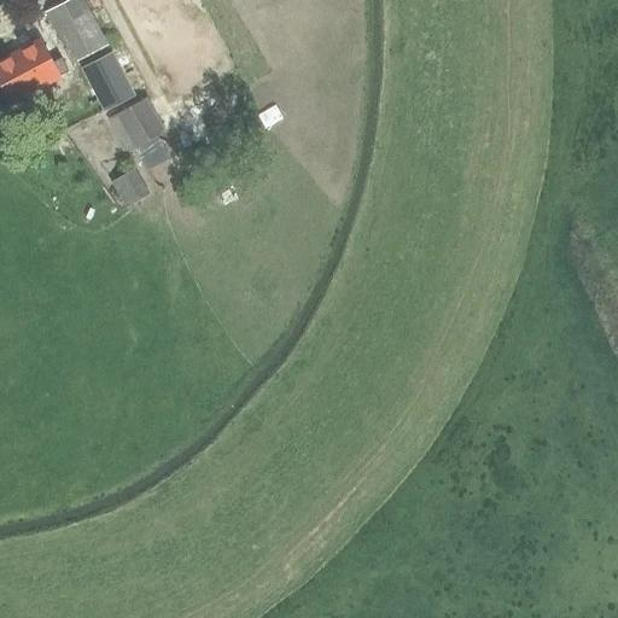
[(81,0),(66,0),(45,12),(73,63),(106,45),(81,0)]
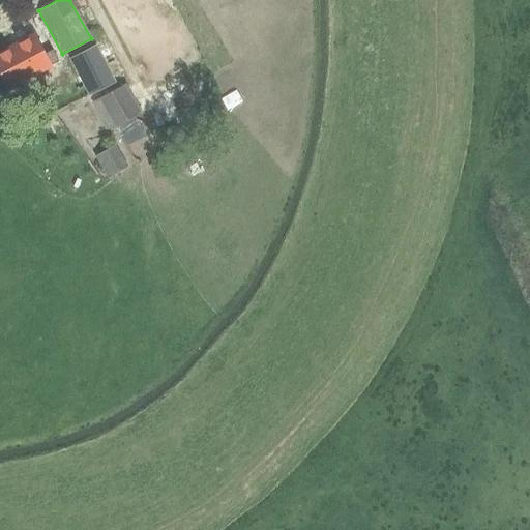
[(43,55),(34,36),(0,54),(0,71),(8,88),(58,61),(52,50),(43,55)]
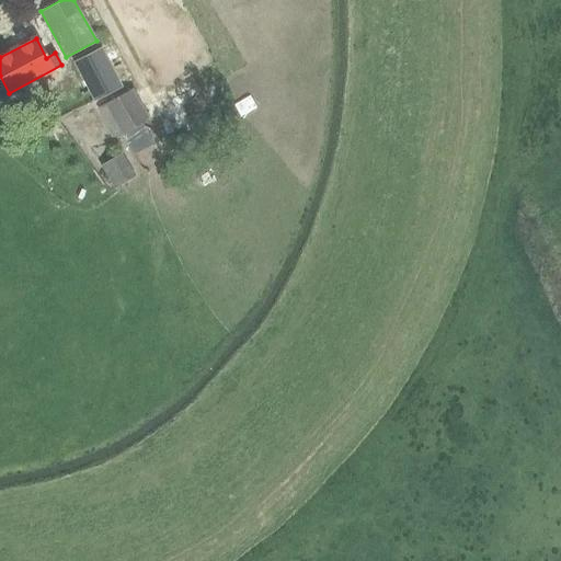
[(119,88),(110,68),(81,82),(91,102),(119,88)]
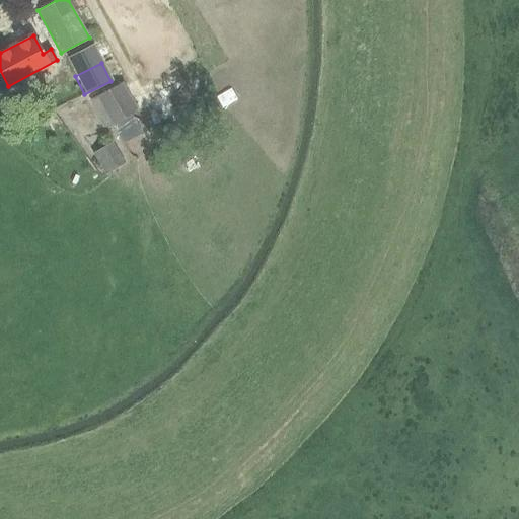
[(120,84),(90,99),(104,125),(134,109),(120,84)]
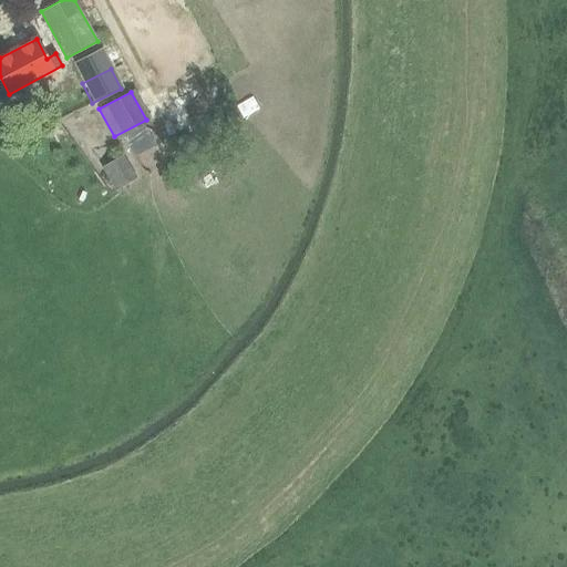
[(124,155),(104,166),(117,189),(137,178),(124,155)]
